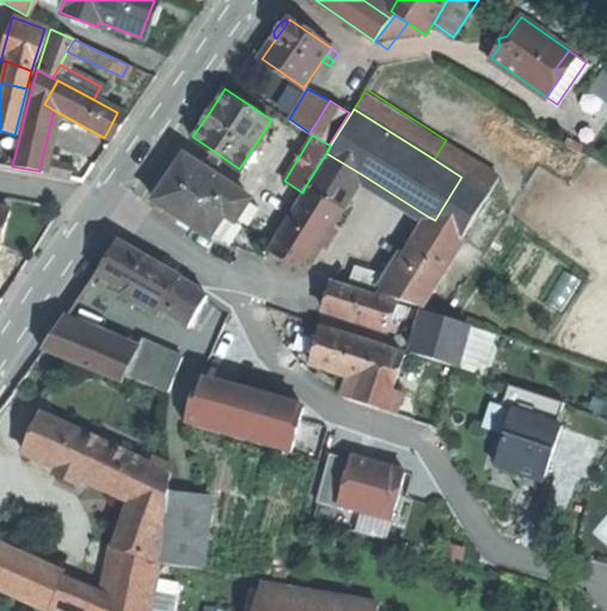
[(343,208),(362,175),(326,153),(306,185),(310,187),(343,208)]
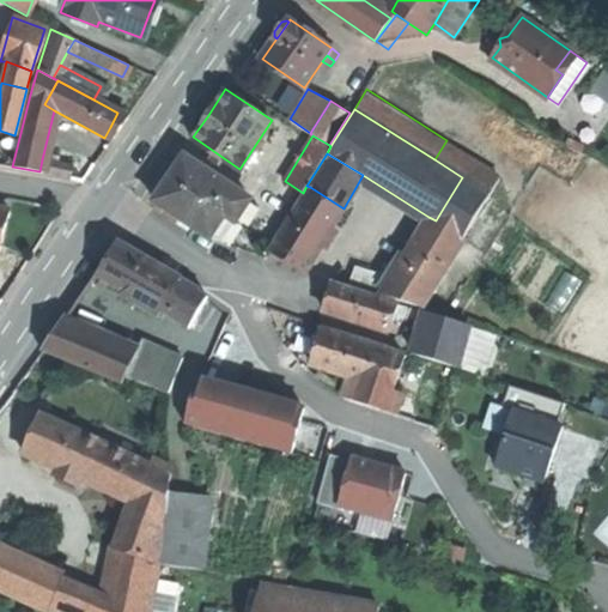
[(170,176),(156,199),(211,235),(225,212),(236,219),(250,198),(184,155),(170,176)]
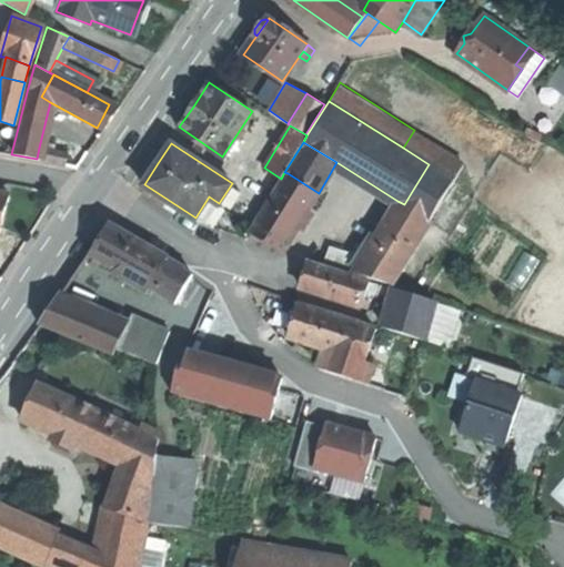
[(39,148),(37,159),(61,165),(64,153),(39,148)]
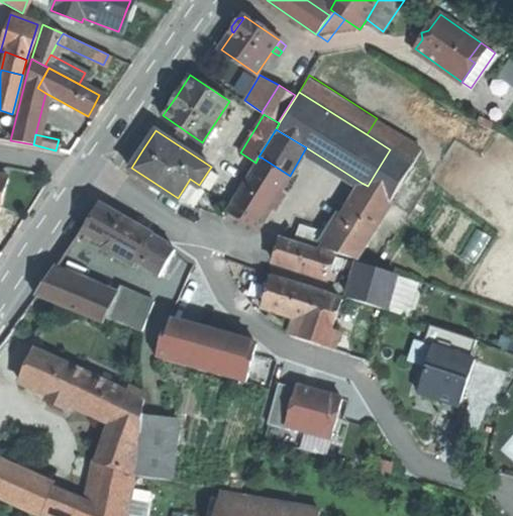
[(412,162),(390,149),(374,176),(390,186),(357,226),(368,231),(412,162)]
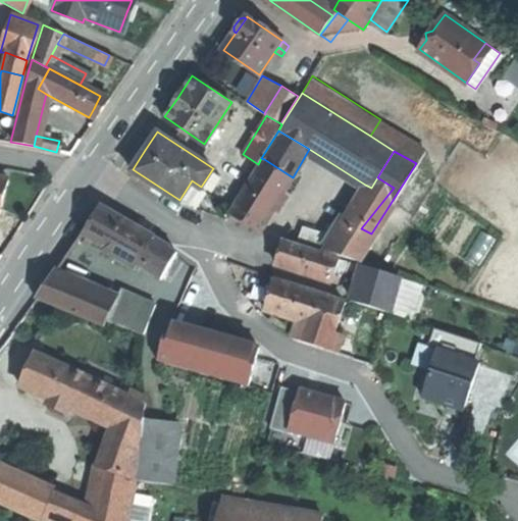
[(260,229),(293,177),(264,159),(231,212),(245,220),(260,229)]
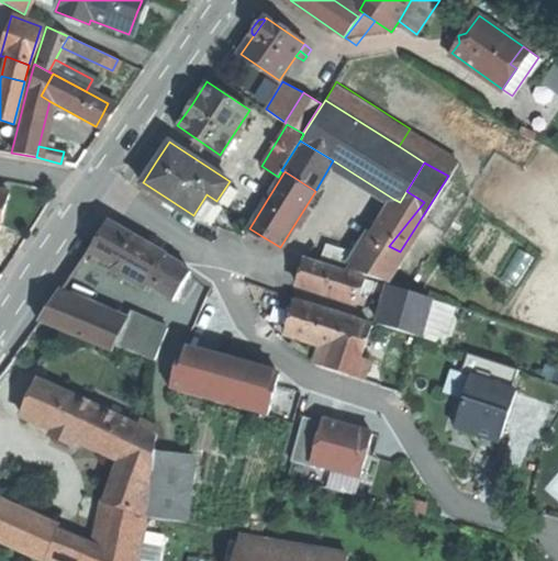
[(370,237),(389,246),(424,202),(406,191),(400,202),(393,199),(370,237)]
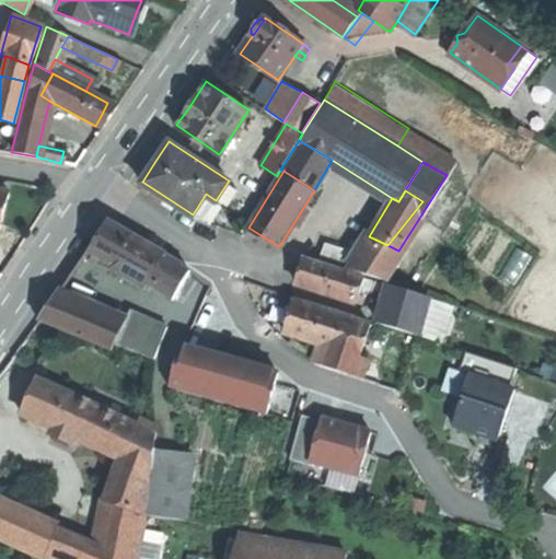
[(203,221),(216,200),(206,194),(193,214),(203,221)]
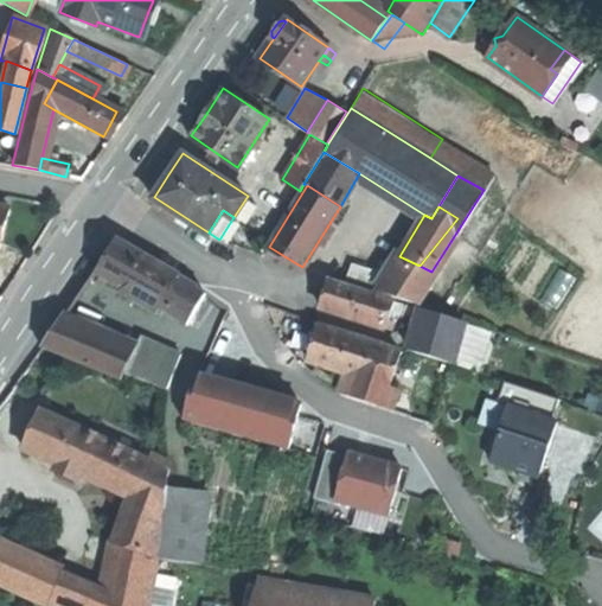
[(106,254),(97,269),(159,306),(178,275),(178,273),(116,237),(106,254)]
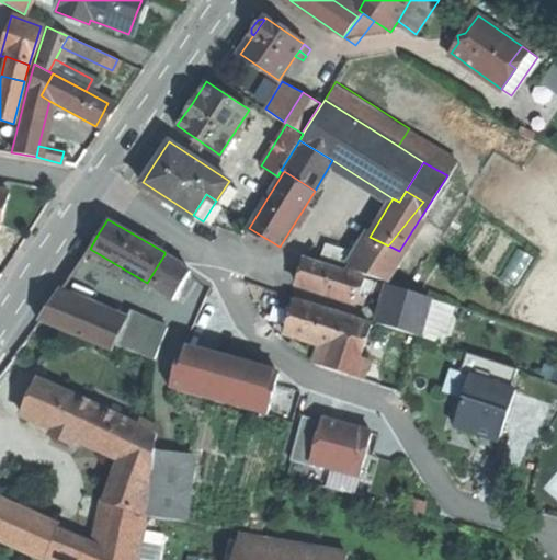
[(382,278),(399,251),(388,246),(370,237),(360,253),(350,267),(382,278)]
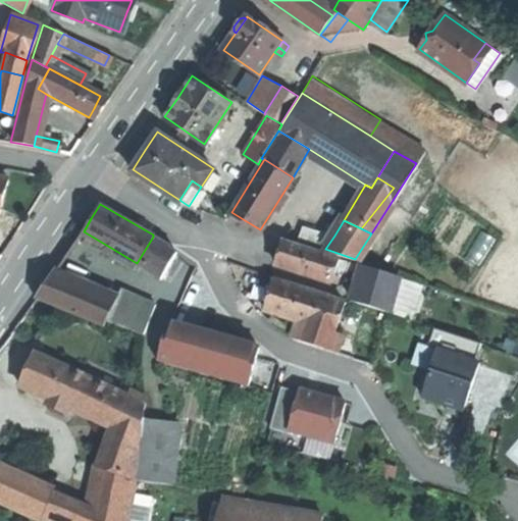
[(292,239),(325,249),(334,236),(303,224),(292,239)]
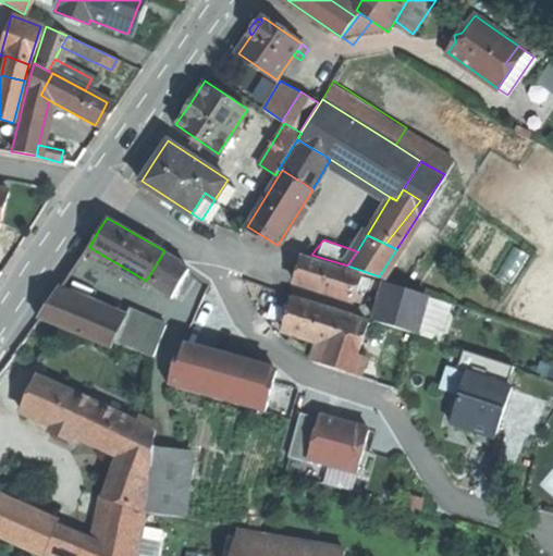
[(179,261),(163,252),(146,281),(171,295),(186,269),(176,263),(179,261)]
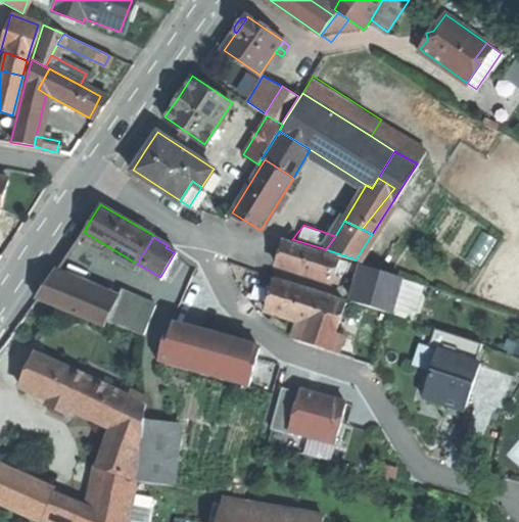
[(331,280),(337,257),(282,240),(278,250),(275,263),(331,280)]
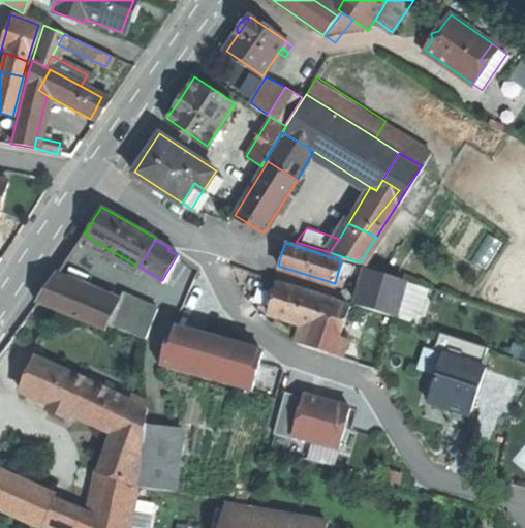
[(356,302),(394,313),(404,278),(366,268),(356,302)]
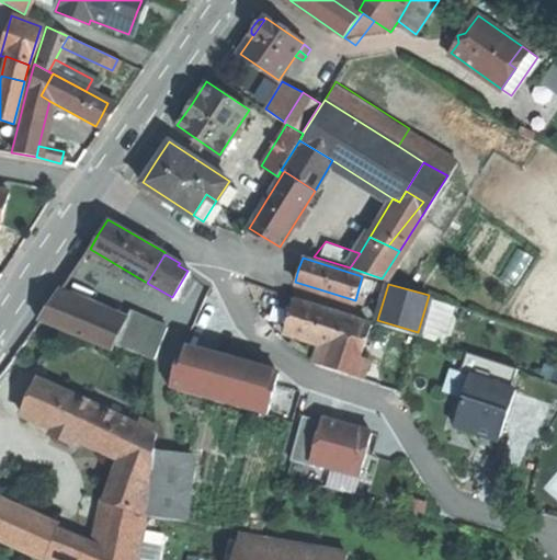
[(55,296),(37,320),(113,351),(115,344),(122,326),(55,296)]
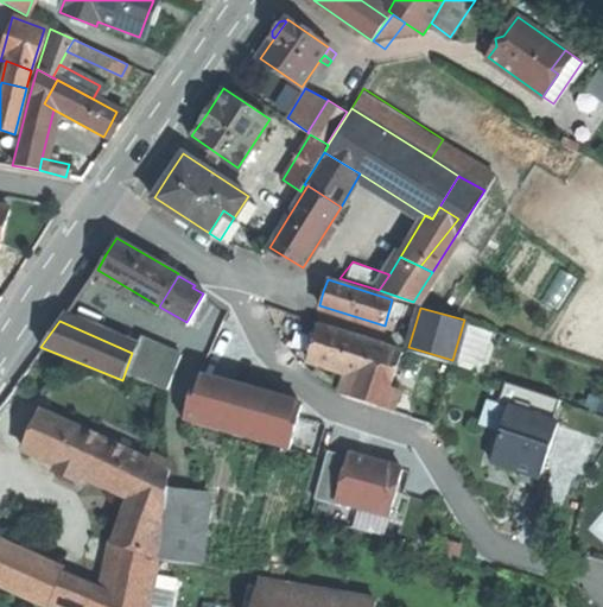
[(399,352),(317,326),(313,340),(305,360),(347,373),(387,386),(399,352)]
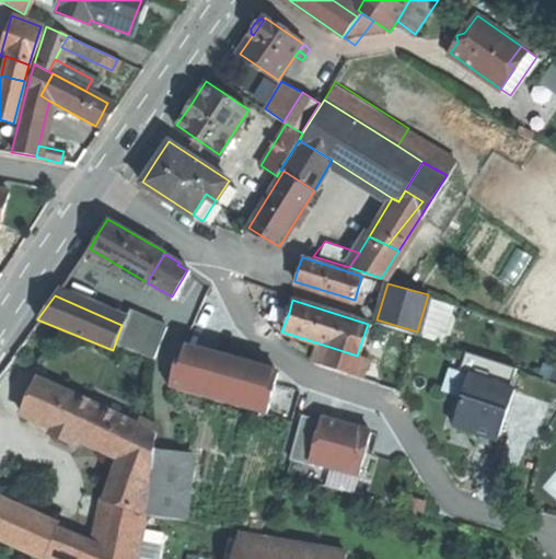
[(130,311),(122,325),(115,344),(155,359),(171,328),(130,311)]
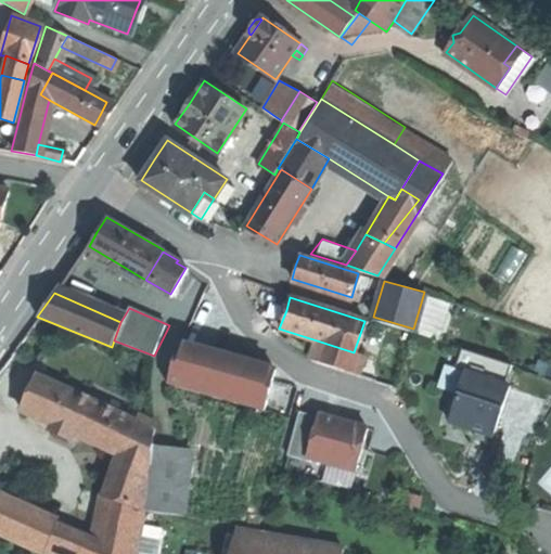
[(361,355),(354,352),(317,340),(311,359),(355,373),(361,355)]
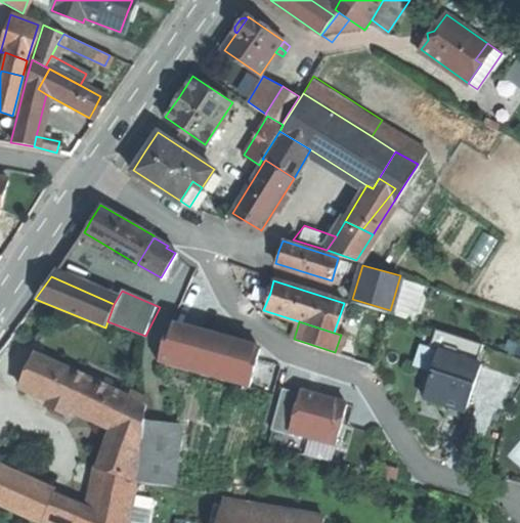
[(163,334),(156,362),(247,388),(258,349),(167,323),(163,334)]
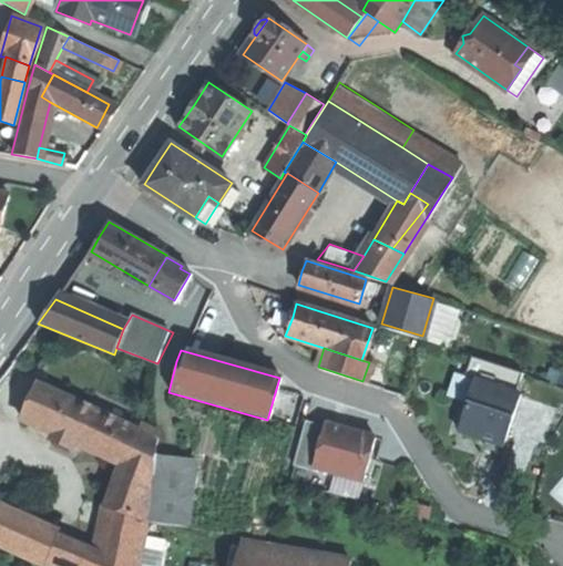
[(518,394),(472,379),(463,402),(466,403),(456,431),(485,441),(485,440),(501,445),(510,418),(518,394)]
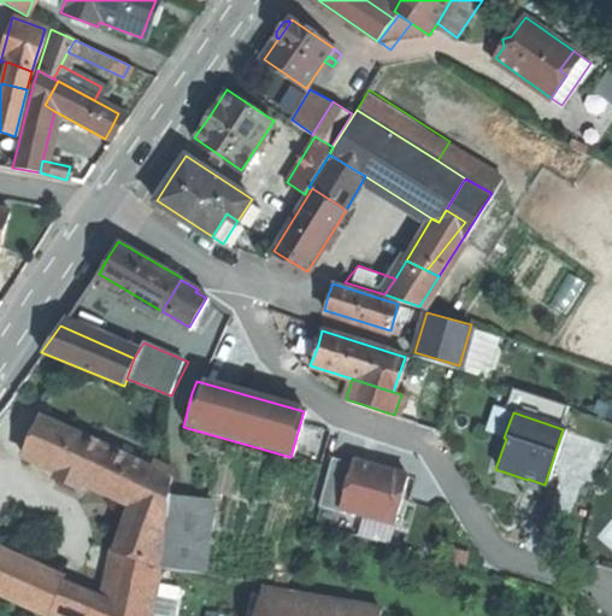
[(30,436),(22,453),(107,491),(123,452),(40,415),(30,436)]
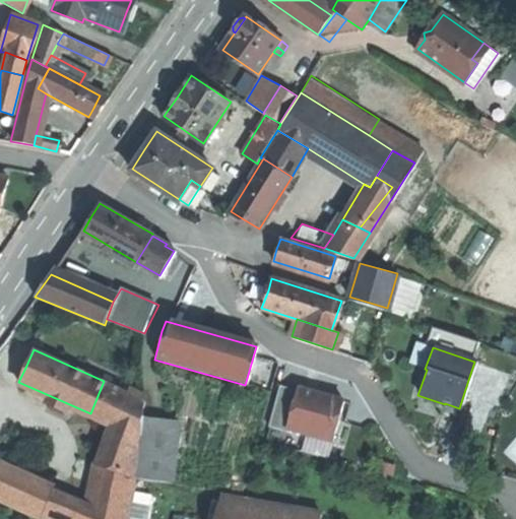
[(128,392),(104,381),(90,413),(113,424),(128,392)]
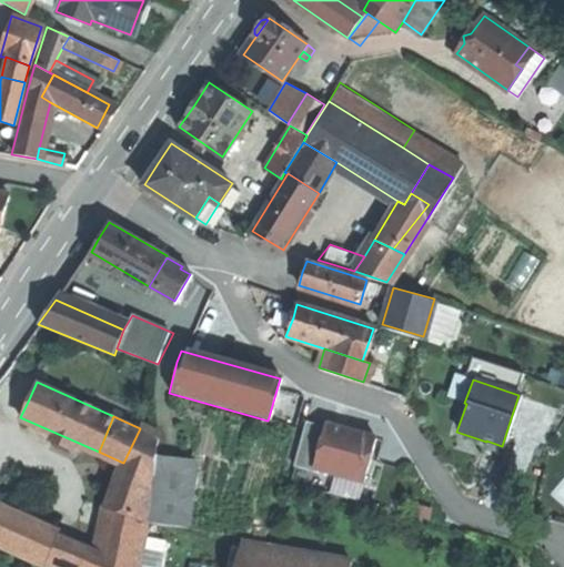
[(303,421),(291,466),(312,471),(312,468),(361,482),(366,464),(373,437),(323,424),(323,426),(303,421)]
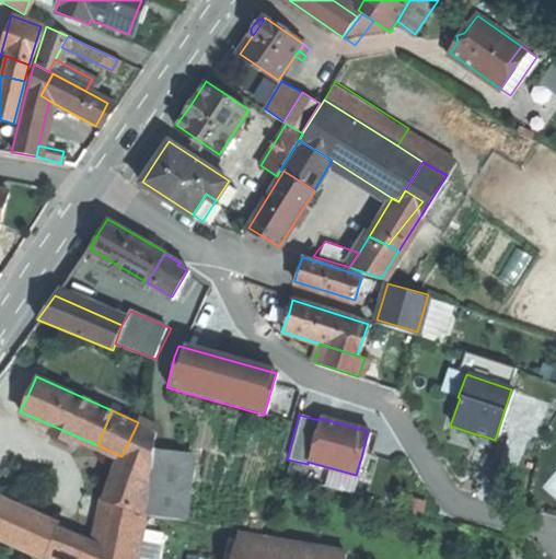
[(155,430),(138,422),(122,456),(116,468),(115,468),(104,498),(108,500),(97,550),(54,531),(42,557),(46,558),(135,558),(143,522),(145,502),(155,430)]
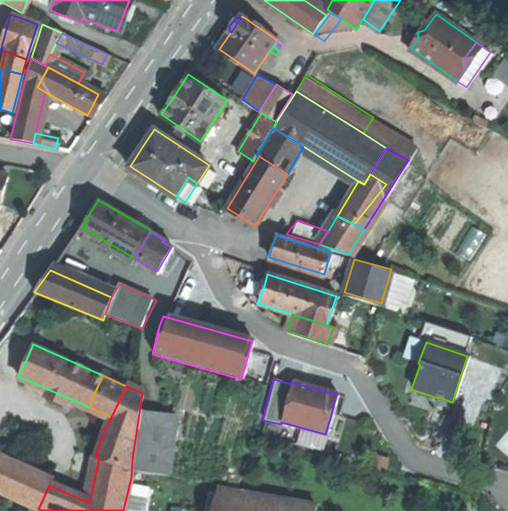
[(0,491),(38,509),(49,485),(49,484),(0,462),(0,491)]
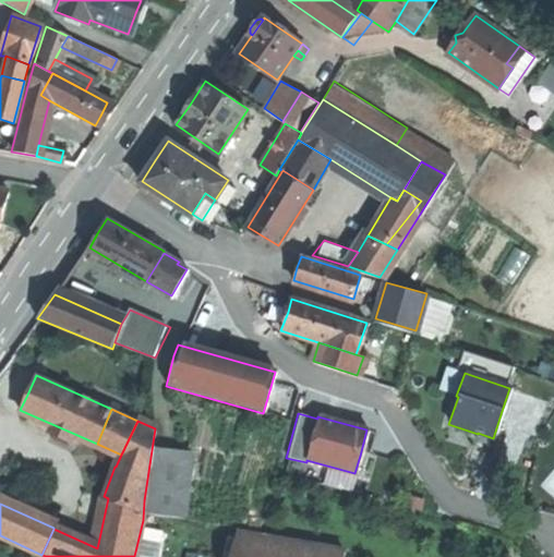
[(233,531),(228,556),(317,556),(320,547),(233,531)]
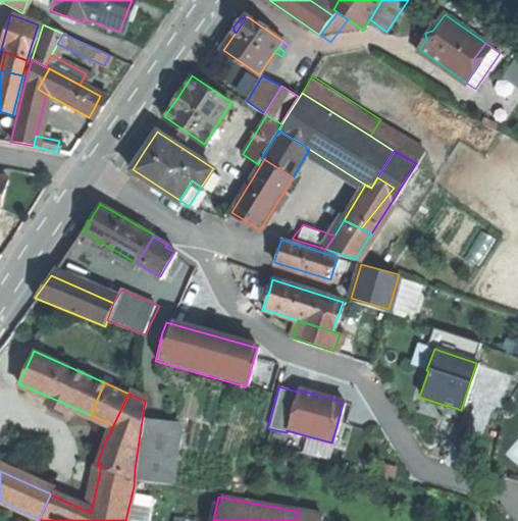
[(320,520),(321,516),(299,512),(297,520),(320,520)]
